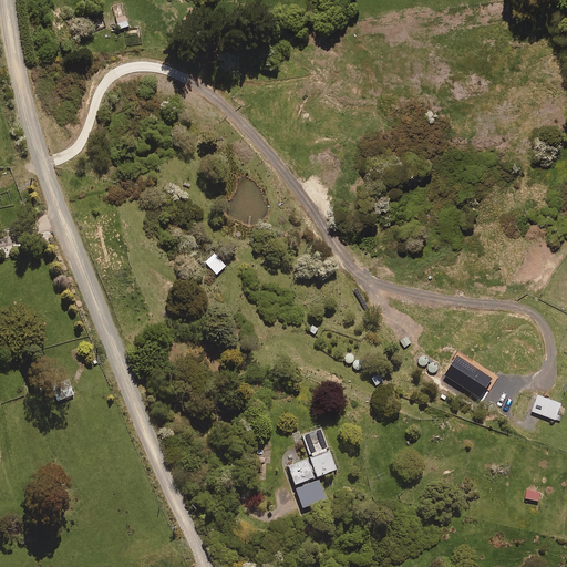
[(119,29),(129,26),(125,16),(115,19),(119,29)]
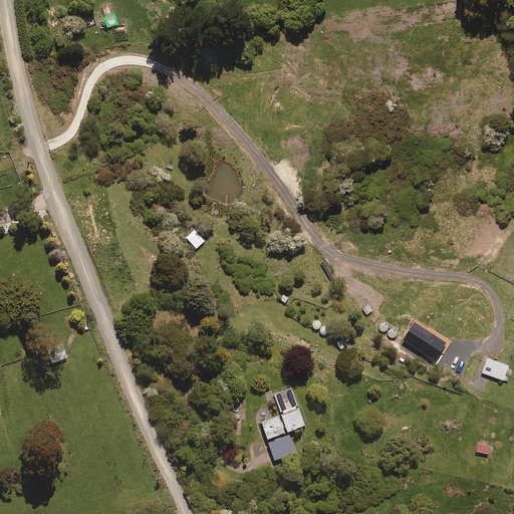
[(196,248),(204,240),(197,232),(188,240),(196,248)]
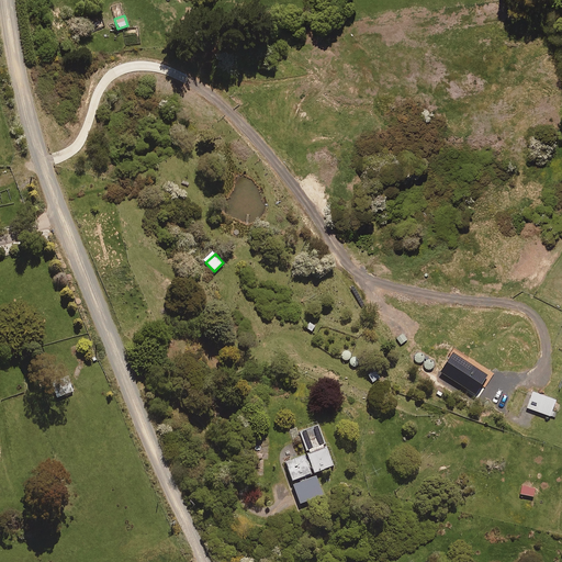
[(422,323),(413,316),(408,323),(417,328),(422,323)]
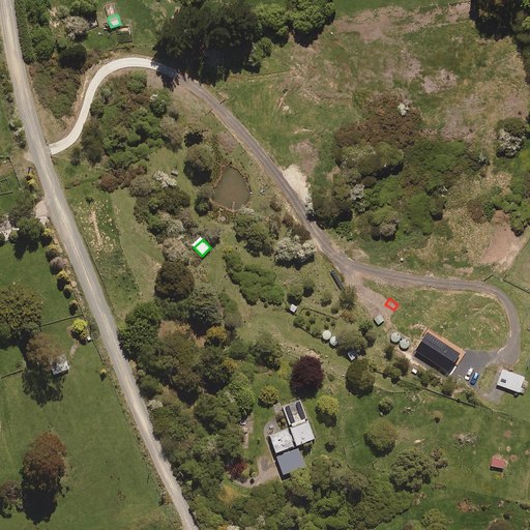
[(294,314),(299,306),(291,301),(286,308),(294,314)]
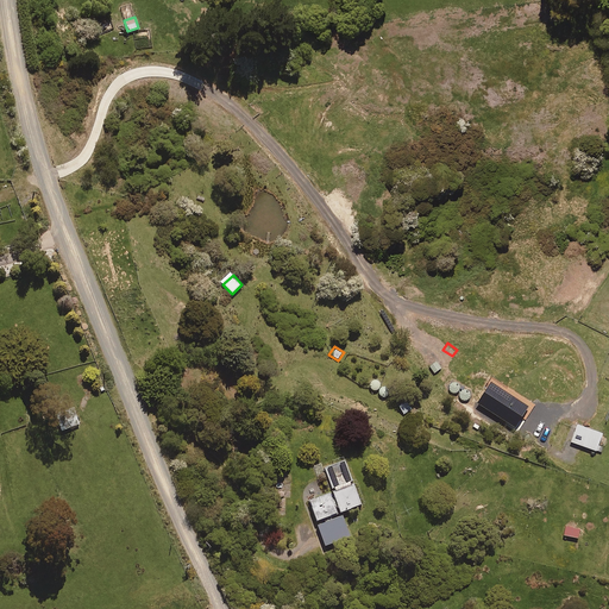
[(494,426),(510,400),(489,385),(481,397),(466,389),(458,402),(494,426)]
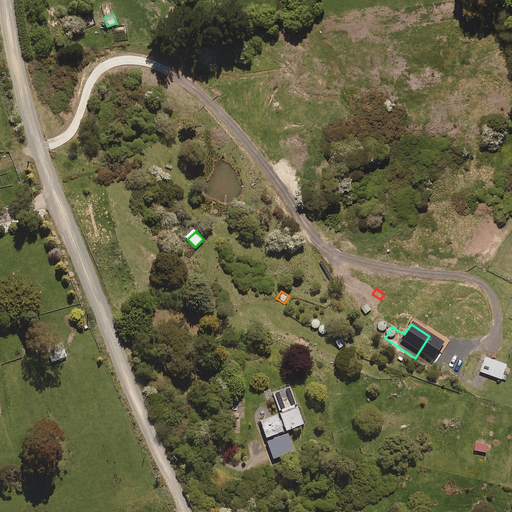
[(347,342),(343,335),(335,341),(339,347),(347,342)]
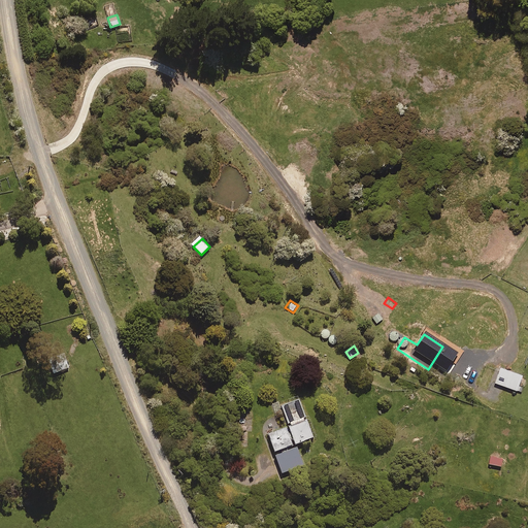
[(68,367),(63,352),(47,357),(53,373),(68,367)]
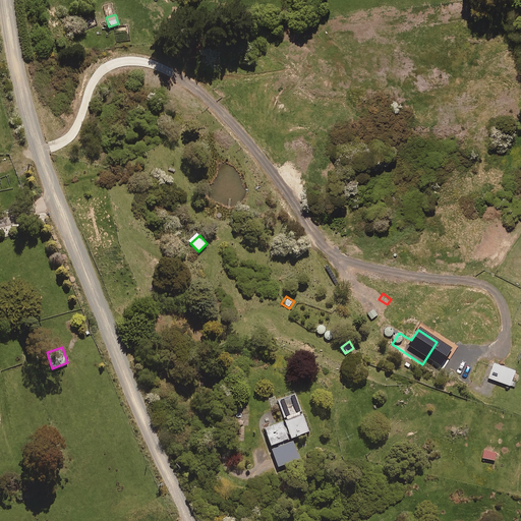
[(509,386),(515,371),(493,361),(481,387),(471,382),(469,388),(488,397),(497,381),(509,386)]
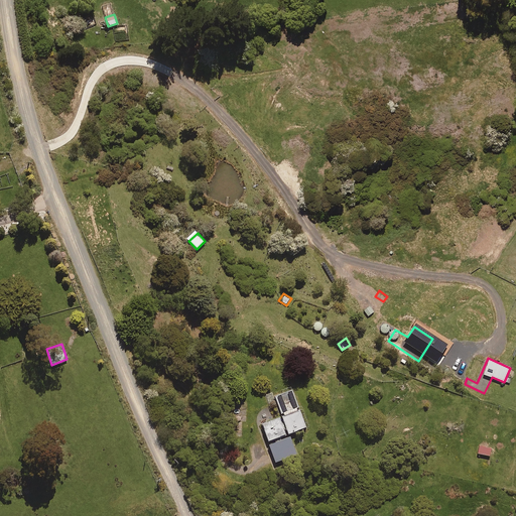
[(291,389),(274,396),(288,433),(305,427),(291,389)]
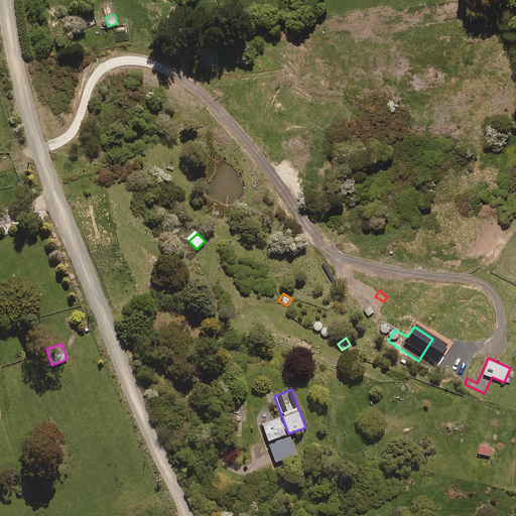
[(278,417),(261,424),(267,441),(285,434),(278,417)]
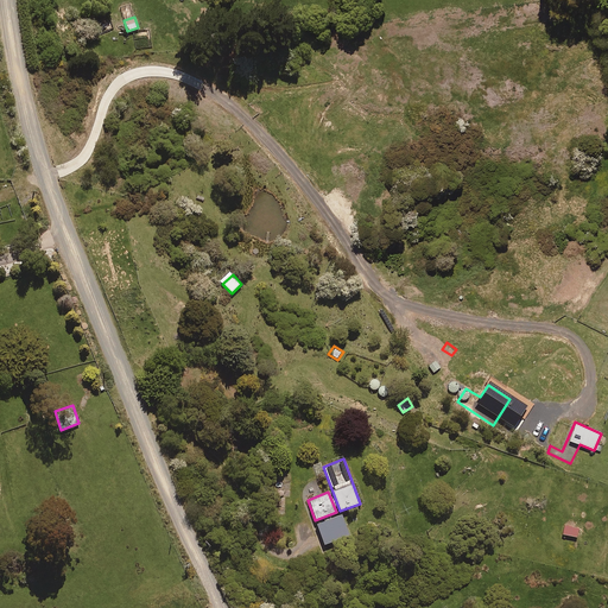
[(350,534),(341,514),(317,524),(325,544),(350,534)]
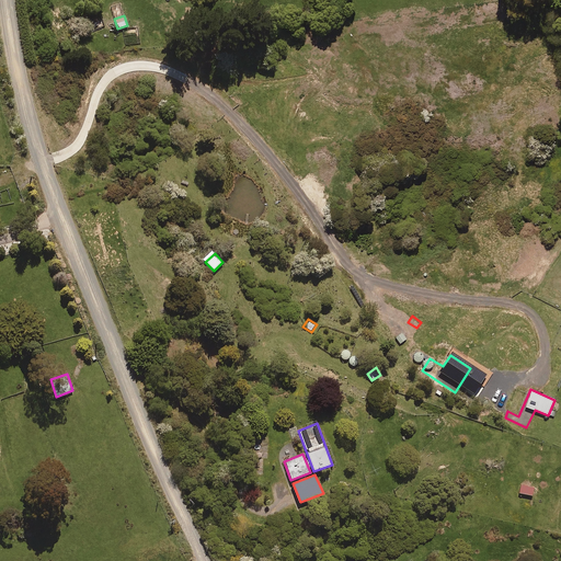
[(531,495),(534,487),(521,484),(519,493),(531,495)]
